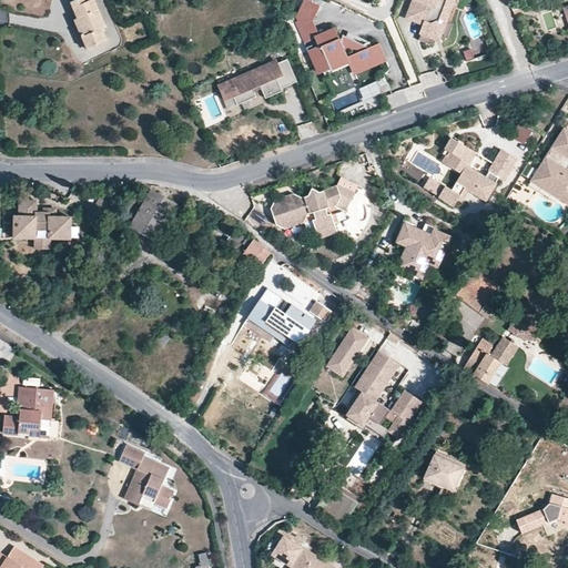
[(75,0),(72,1),(79,18),(87,36),(82,37),(88,49),(107,41),(102,29),(107,27),(94,0),(92,0),(85,2),(84,0),(75,0)]
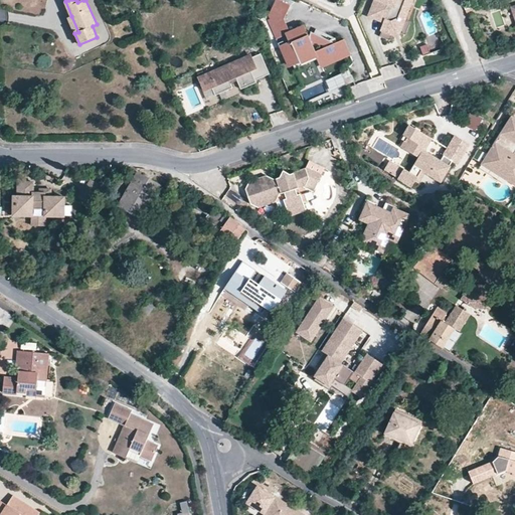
[(406,0),(375,0),(369,16),(385,22),(380,37),(390,41),(392,35),(393,34),(391,31),(396,28),(397,32),(399,33),(405,35),(410,22),(402,19),(409,1),(406,0)]
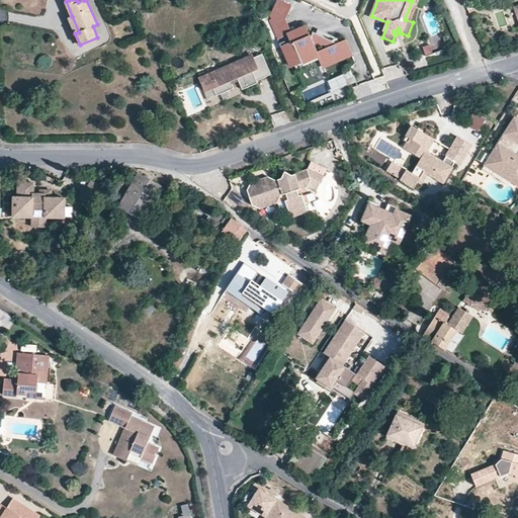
[(286,20),(292,8),(279,2),(271,18),(273,21),(275,25),(286,20)]
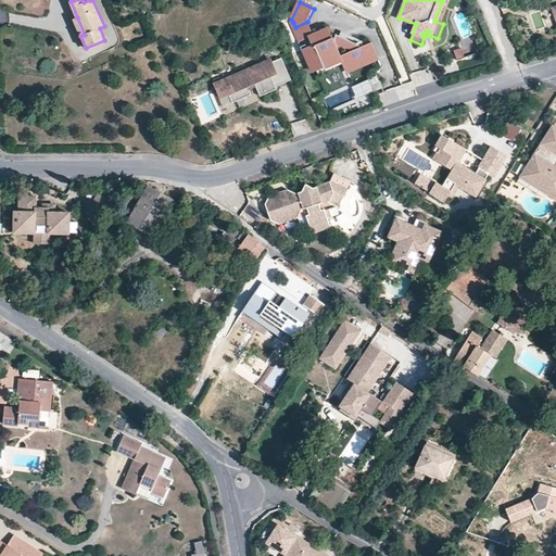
[(77,17),(73,19),(80,36),(85,35),(77,17)]
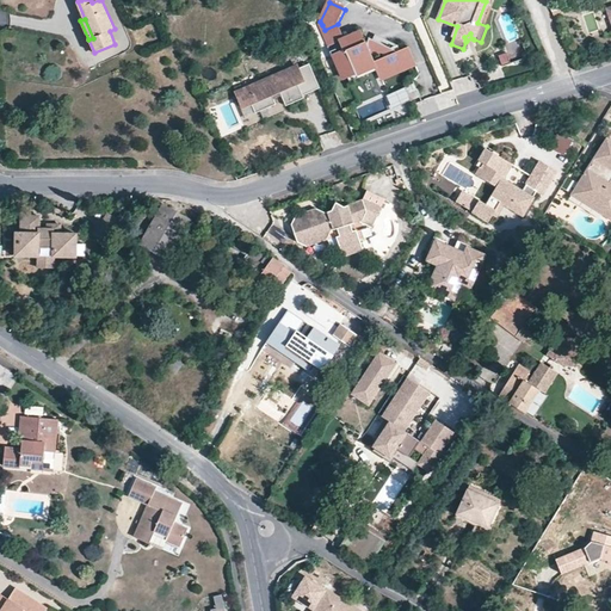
[(345,41),(338,24),(325,30),(322,31),(329,48),(343,42),(345,41)]
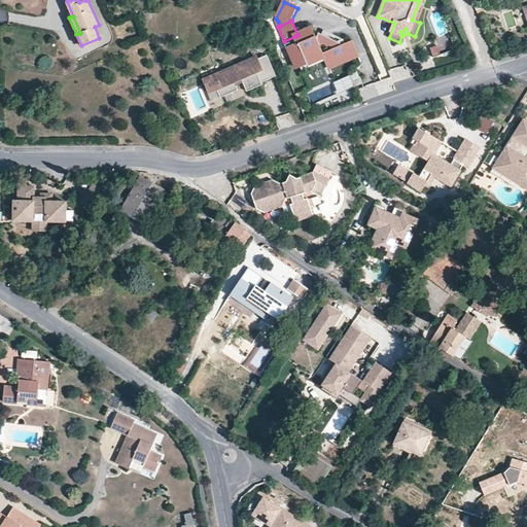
[(346,45),(344,40),(317,33),(316,38),(312,29),(297,35),(295,36),(300,45),(294,47),(293,48),(288,50),(296,69),(301,67),(308,64),(308,65),(317,61),(311,47),(318,44),(319,46),(331,46),(332,50),(322,56),(325,62),(327,66),(335,63),(336,65),(351,58),(350,56),(357,53),(353,42),(346,45)]
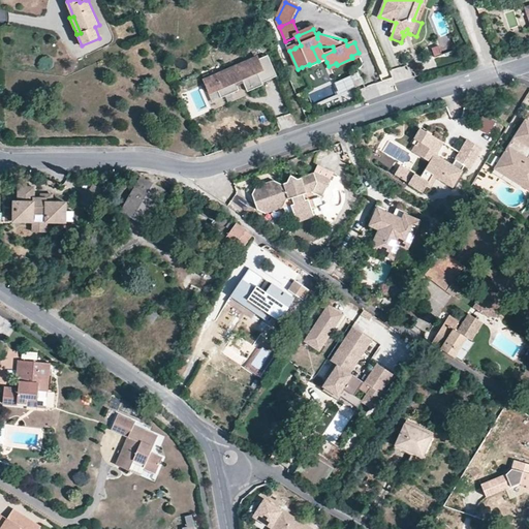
[(304,72),(327,62),(323,56),(320,47),(319,44),(312,48),(318,61),(309,65),(309,64),(302,67),(304,72)]
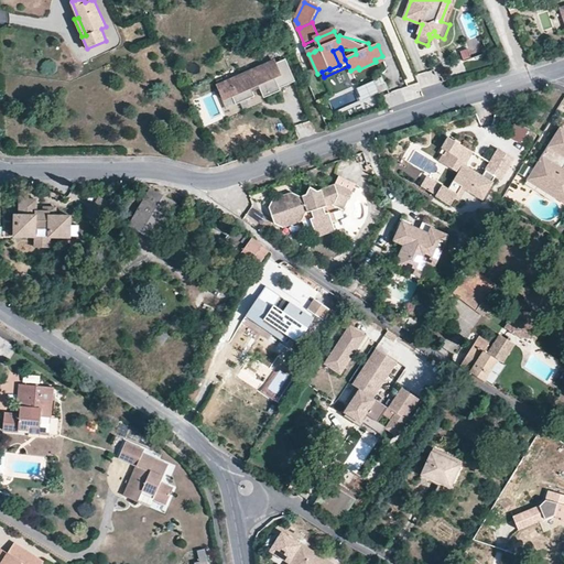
[(464,62),(473,58),(468,49),(461,52),(464,62)]
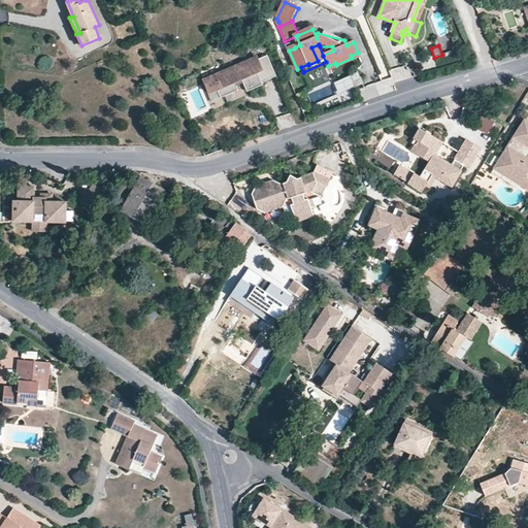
[(330,70),(360,57),(358,53),(351,56),(352,58),(336,65),(335,63),(328,66),(330,70)]
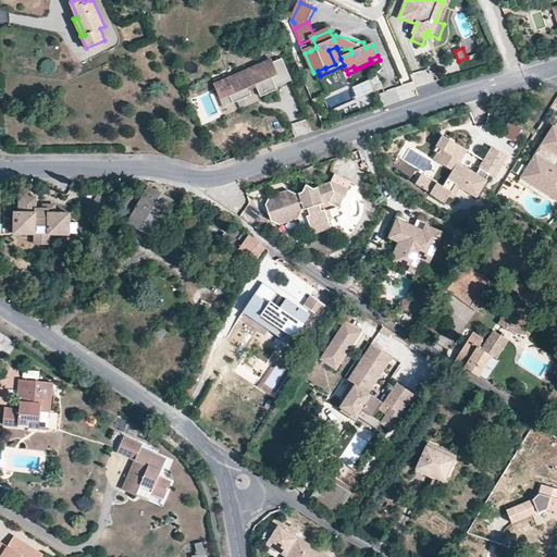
[(293,82),(283,59),(273,63),(272,61),(215,86),(222,100),(231,97),(234,106),(252,97),(249,88),(256,85),(262,98),(279,91),(277,88),(293,82)]
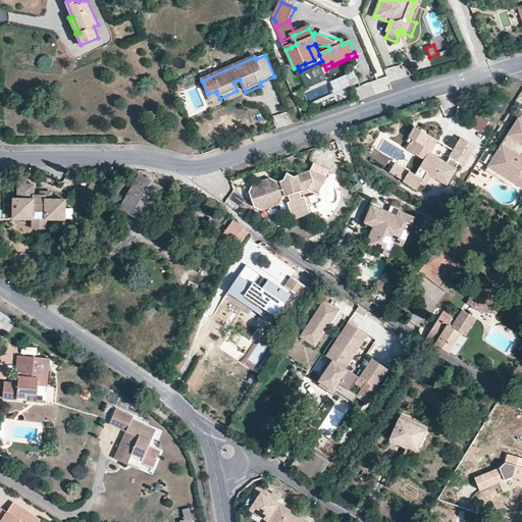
[(360,85),(355,72),(348,75),(353,88),(360,85)]
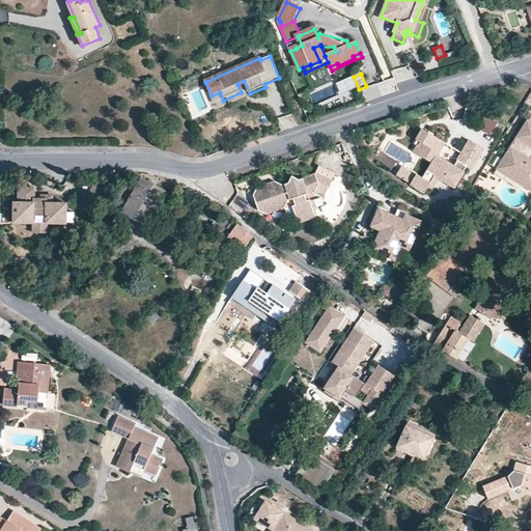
[(278,119),(282,130),(292,127),(288,115),(278,119)]
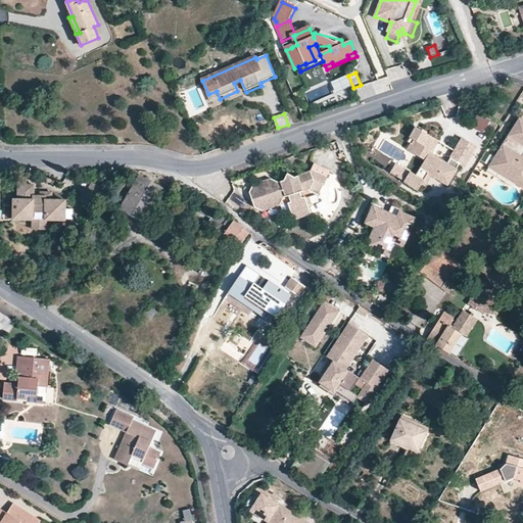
[(471,126),(484,134),(492,121),(478,113),(471,126)]
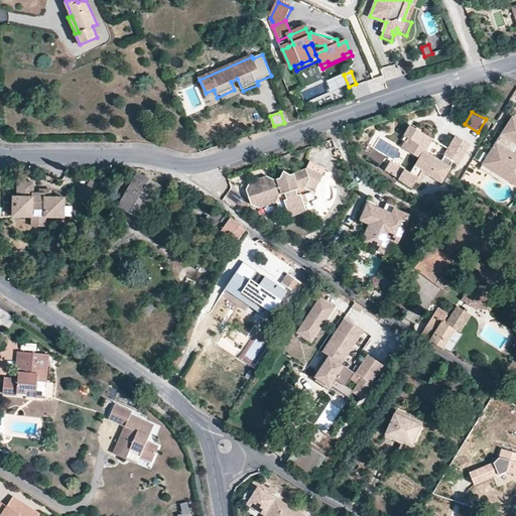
[(515,120),(511,117),(483,161),(515,181),(515,179),(515,161),(507,156),(515,144),(515,120)]
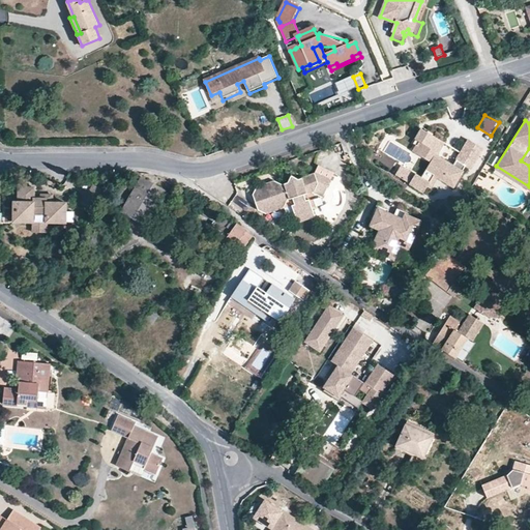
[(451,187),(464,168),(469,170),(481,150),(468,141),(451,167),(435,156),(443,143),(421,129),(415,140),(418,142),(416,146),(412,152),(430,163),(419,179),(413,175),(408,183),(421,193),(425,185),(433,175),(435,177),(451,187)]
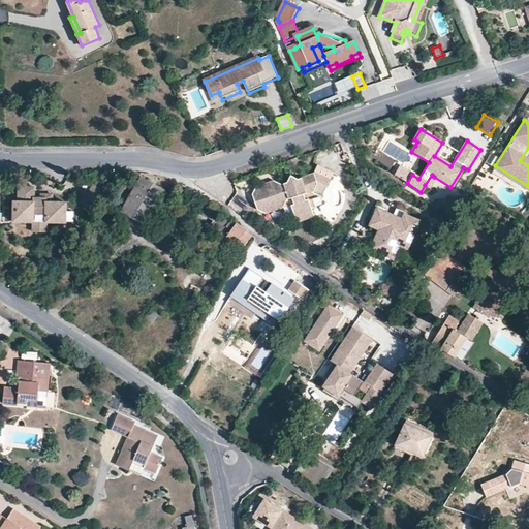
[(378,156),(381,152),(379,150),(376,148),(373,153),(378,156)]
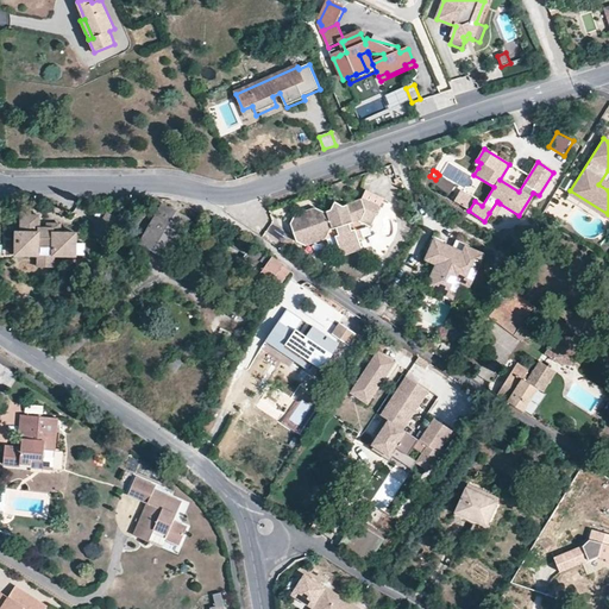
[(608,190),(608,212),(608,214),(570,190),(566,194),(608,220),(608,184),(607,183),(608,180),(608,170),(598,184),(608,190)]
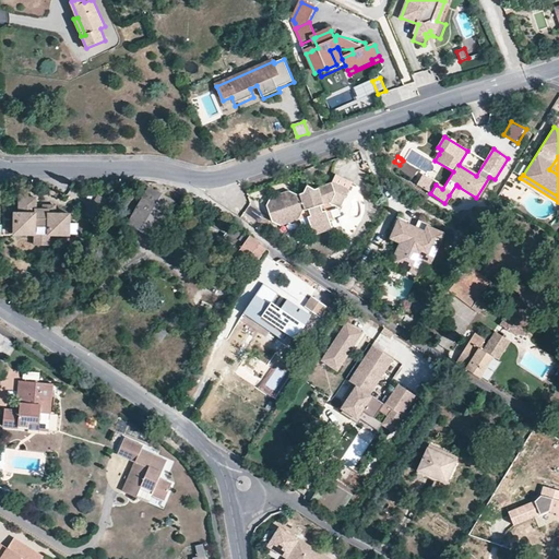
[(430,193),(436,185),(420,175),(415,183),(430,193)]
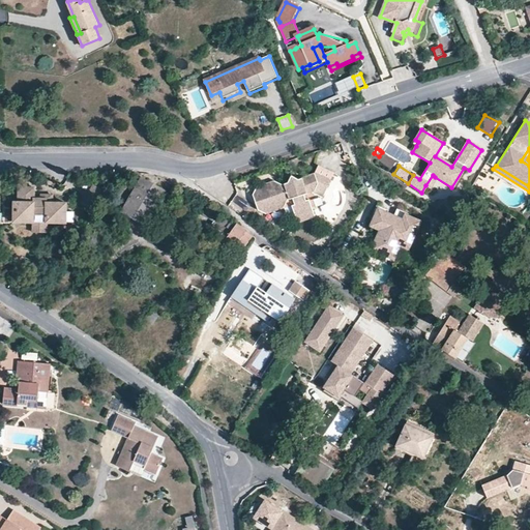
[(335,175),(319,168),(316,175),(300,181),(299,184),(293,186),(290,185),(284,187),(276,183),(258,190),(255,198),(260,213),(268,216),(286,209),(289,202),(295,200),(297,204),(294,205),(295,207),(298,216),(300,216),(316,210),(312,199),(308,200),(306,194),(312,192),(325,198),(335,175)]
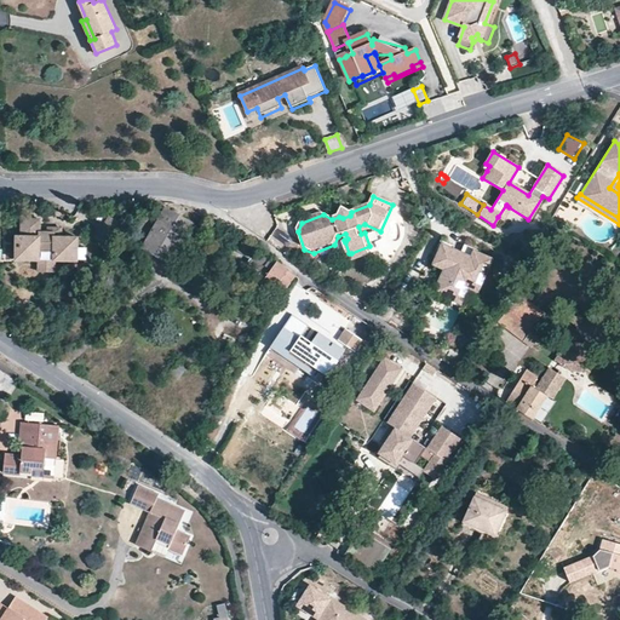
[(501,219),(509,207),(506,205),(498,217),(501,219)]
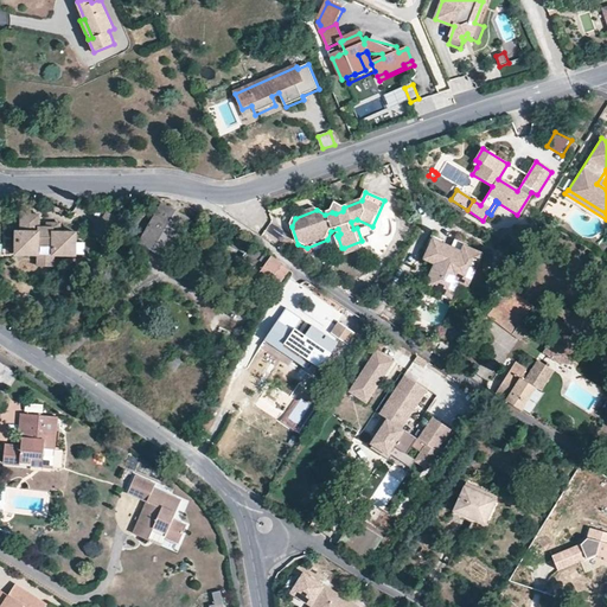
[(191,218),(163,202),(139,242),(167,260),(191,218)]
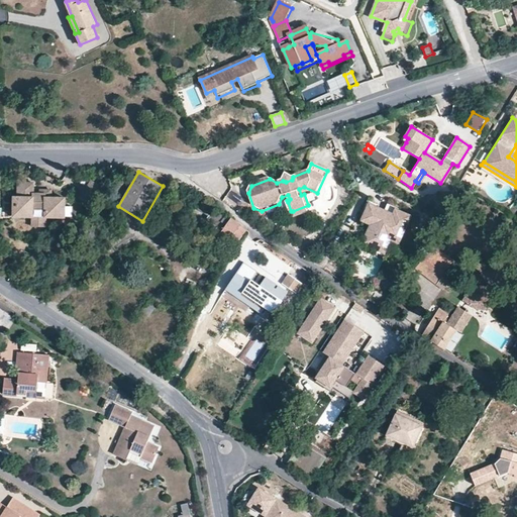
[(293,177),(286,174),(283,181),(286,182),(292,180),(293,177)]
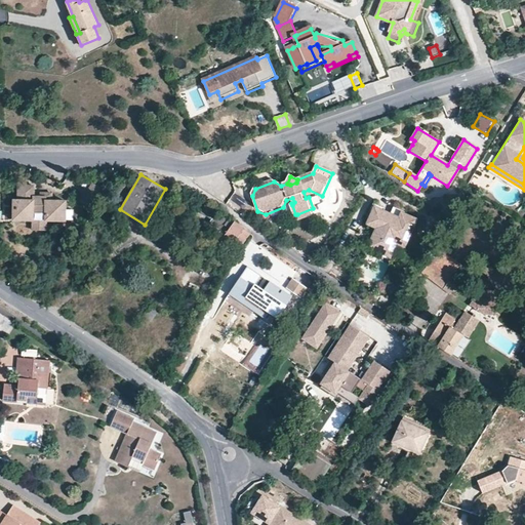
[(12,203),(13,221),(33,221),(47,221),(64,221),(64,202),(49,202),(41,202),(41,198),(37,198),(30,198),(30,188),(16,188),(16,202),(12,203)]
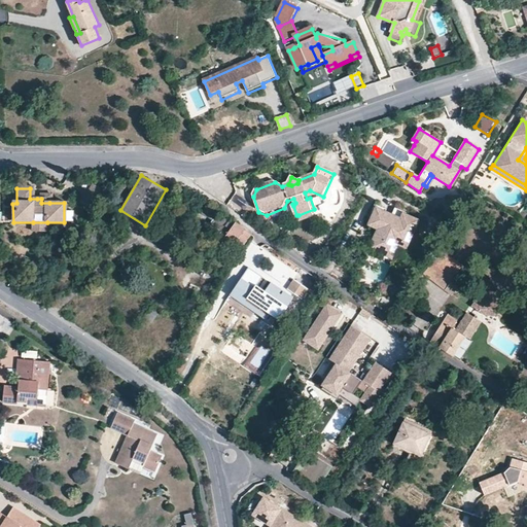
[(387,207),(376,201),(370,214),(372,215),(376,208),(383,212),(385,208),(386,209),(387,207)]
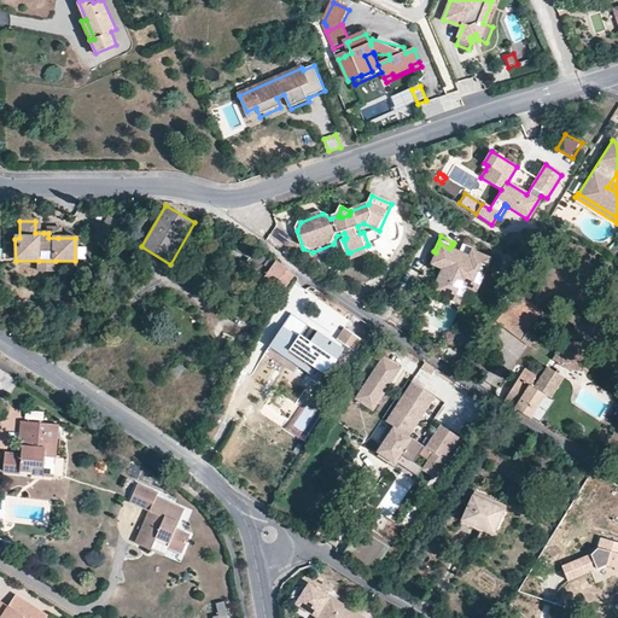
[(250,258),(248,262),(261,272),(256,278),(261,281),(258,286),(269,295),(277,285),(287,269),(278,262),(262,252),(258,258),(252,254),(256,249),(235,237),(231,246),(250,258)]
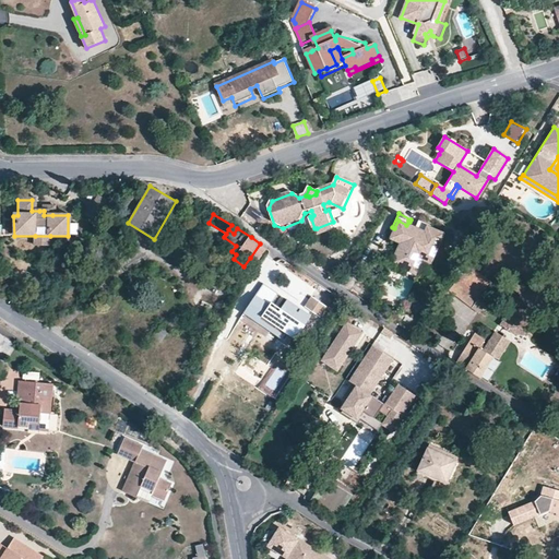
[(431,223),(419,217),(416,225),(409,222),(408,221),(406,225),(399,221),(394,228),(391,235),(397,238),(395,244),(399,245),(391,260),(404,265),(406,261),(416,265),(421,254),(430,259),(443,232),(430,225),(431,223)]
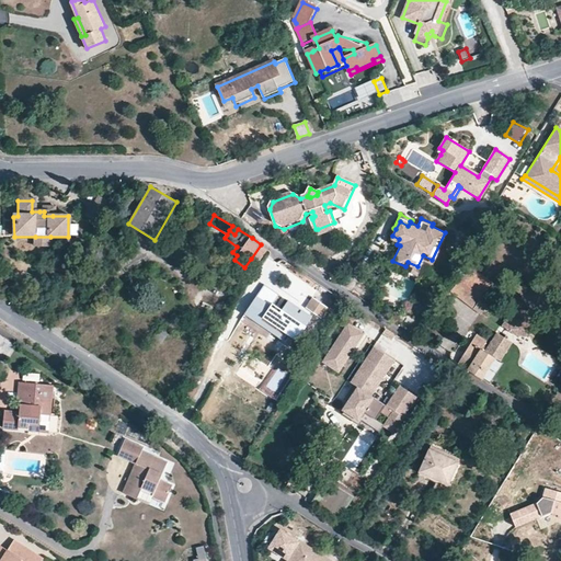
[(336,228),(334,222),(318,229),(316,229),(318,236),(336,228)]
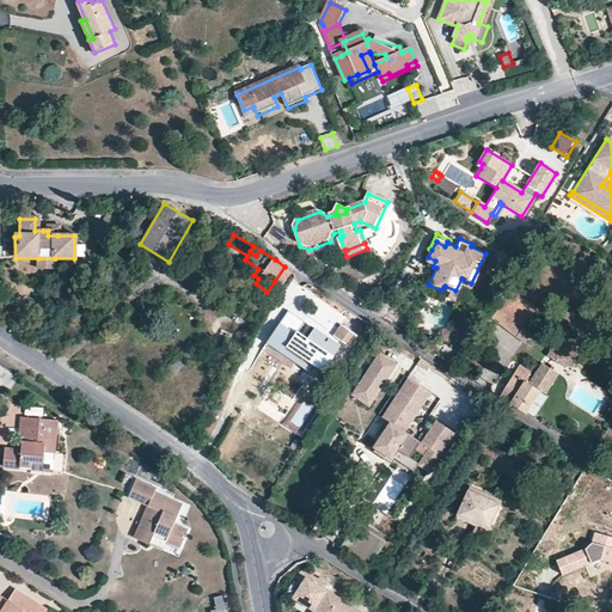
[(38,258),(38,271),(55,270),(55,258),(38,258)]
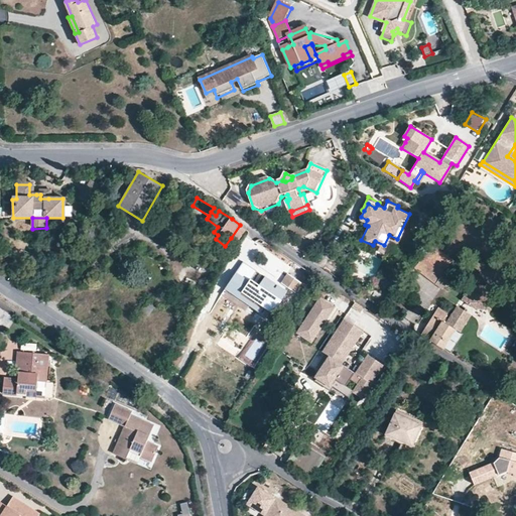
[(231,238),(238,243),(245,232),(247,230),(240,225),(231,238)]
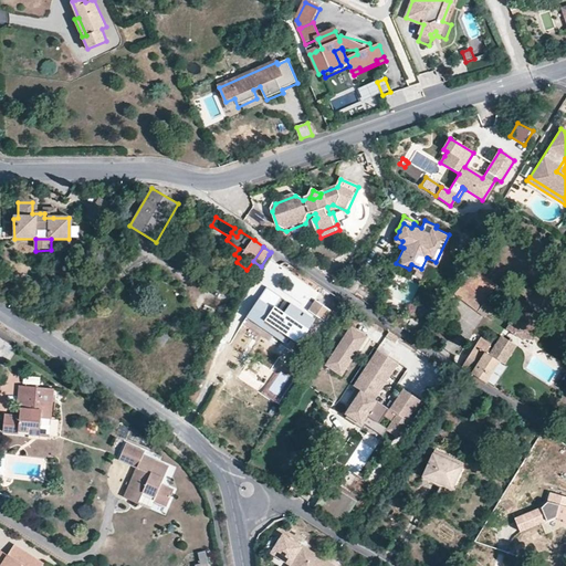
[(456,293),(479,311),(490,296),(498,286),(474,269),(456,293)]
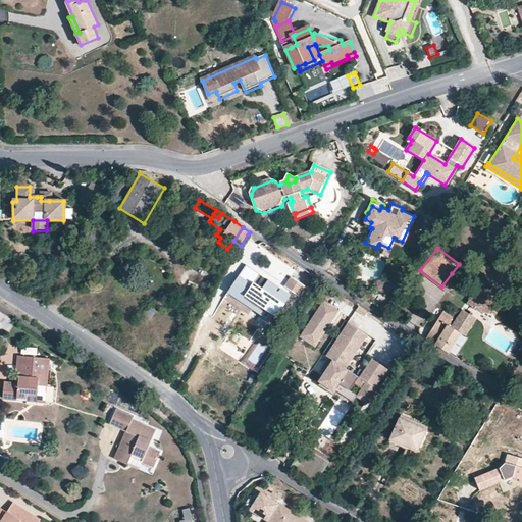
[(256,288),(259,283),(243,272),(240,276),(256,288)]
